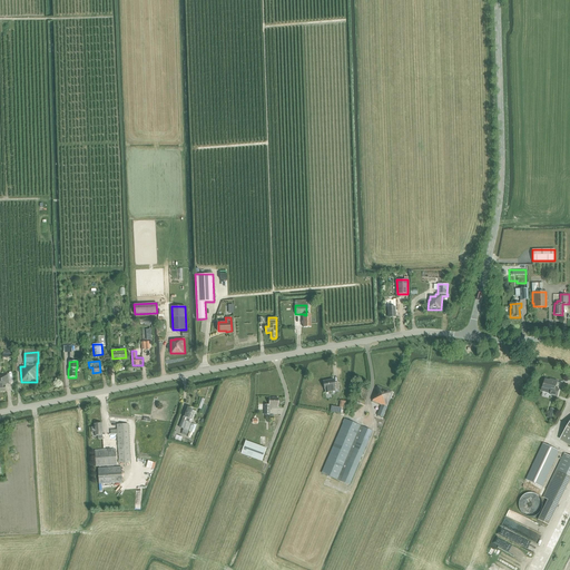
[(546,379),(543,387),(542,387),(541,391),(550,394),(557,396),(559,390),(556,389),(558,381),(553,380),(552,381),(546,379)]
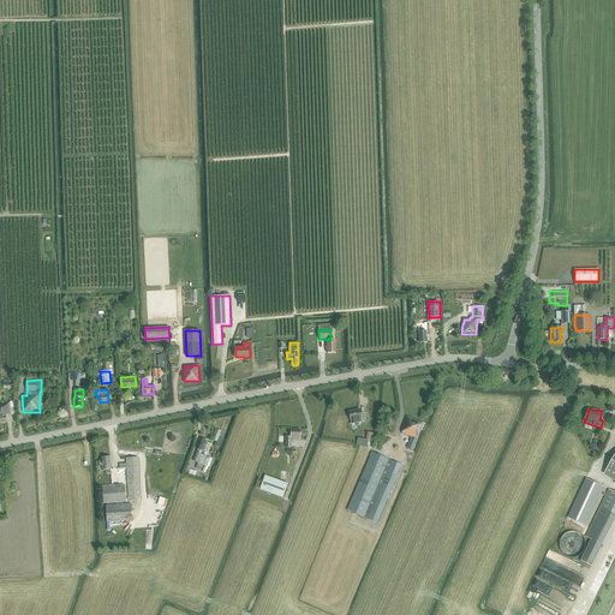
[(351,419),(352,424),(362,422),(362,421),(366,419),(365,412),(360,413),(360,410),(348,411),(350,419),(351,419)]
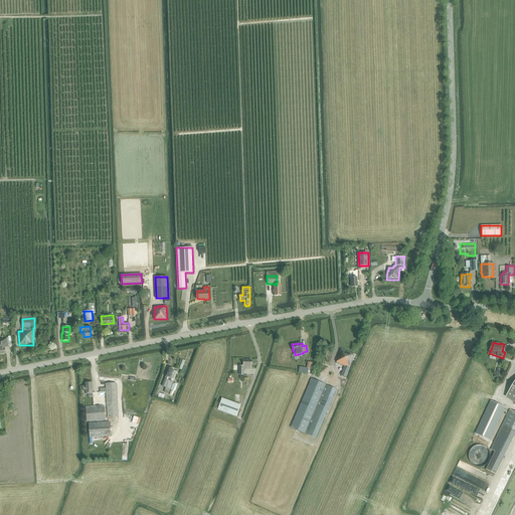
[(355,355),(341,349),(337,358),(338,359),(337,362),(344,366),(340,375),(345,377),(355,355)]
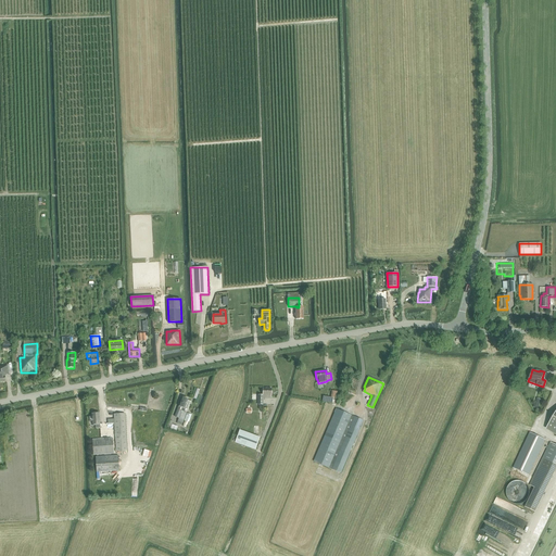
[(257,395),(257,405),(263,405),(263,401),(263,397),(272,397),(272,389),(263,389),(263,395),(257,395)]
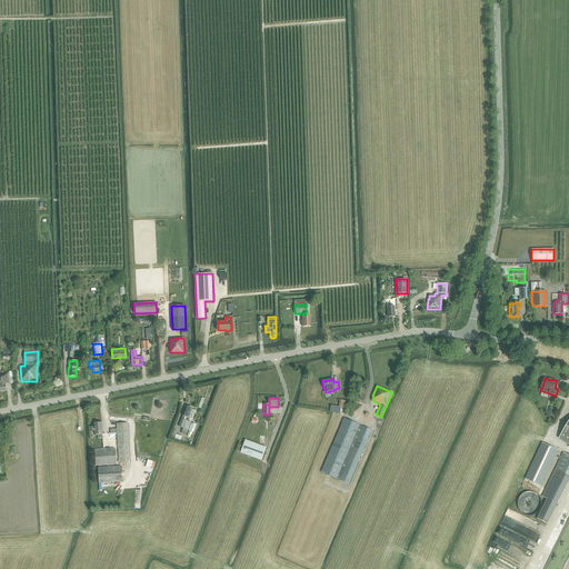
[(182,416),(179,427),(183,428),(182,431),(187,433),(191,422),(188,421),(189,418),(191,419),(195,411),(191,409),(192,408),(187,406),(182,416)]
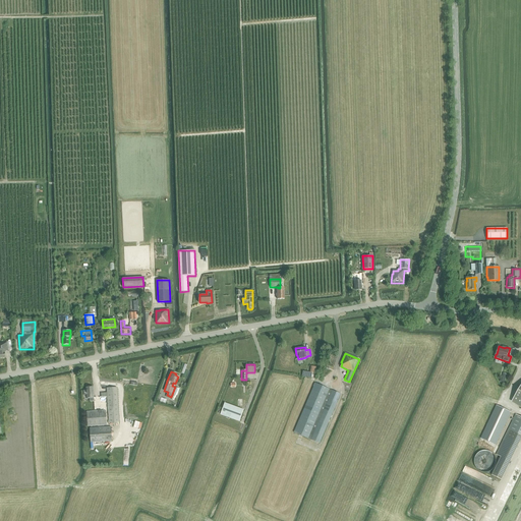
[(294,432),(320,444),(340,394),(314,383),(294,432)]
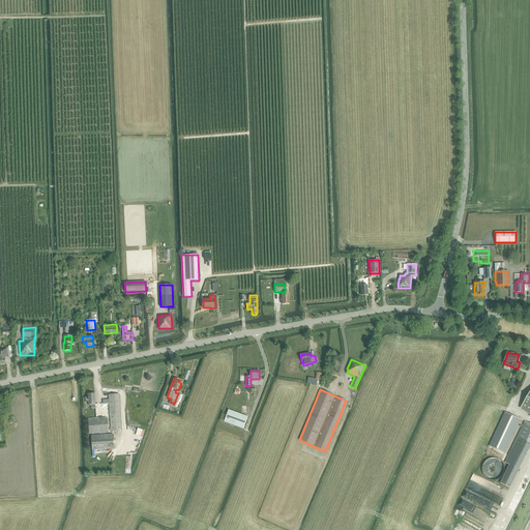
[(529,391),(521,408),(529,412),(529,391)]
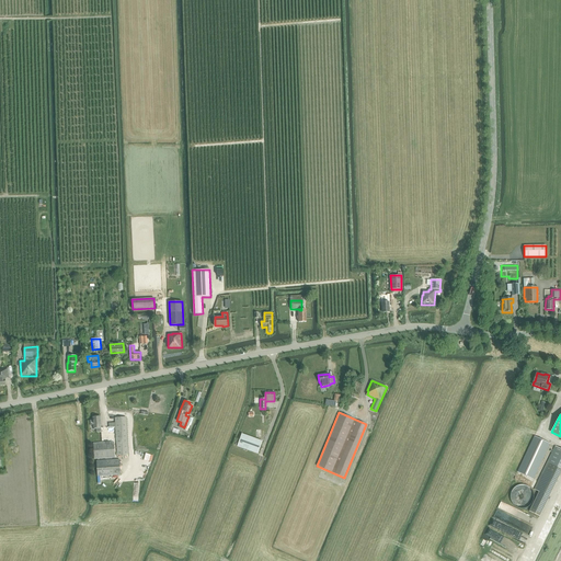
[(93,421),(90,421),(90,425),(93,425),(93,428),(93,430),(95,430),(95,428),(96,433),(101,432),(101,428),(100,416),(93,418),(93,421)]
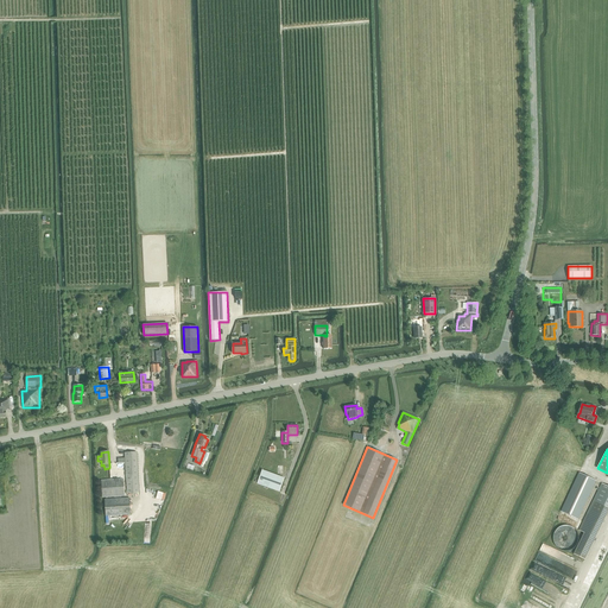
[(118,458),(118,463),(125,463),(127,494),(139,493),(135,453),(125,453),(125,458),(118,458)]
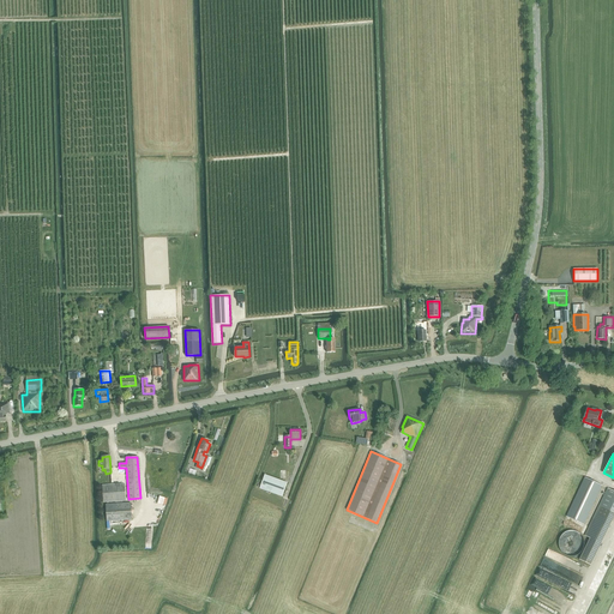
[(282,497),(288,482),(265,475),(260,488),(263,489),(282,497)]
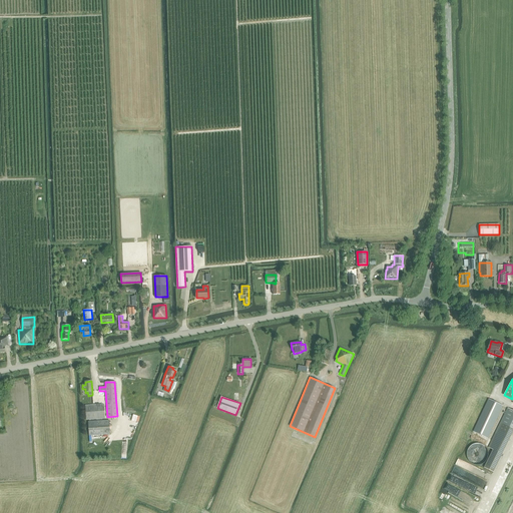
[(474,432),(488,439),(503,406),(489,399),(474,432)]
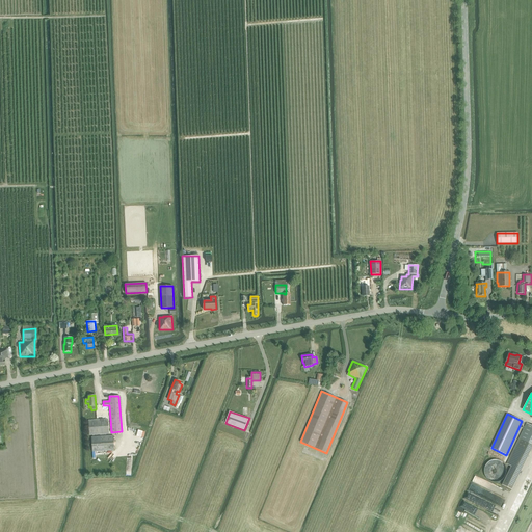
[(88,421),(89,435),(109,434),(108,419),(88,421)]
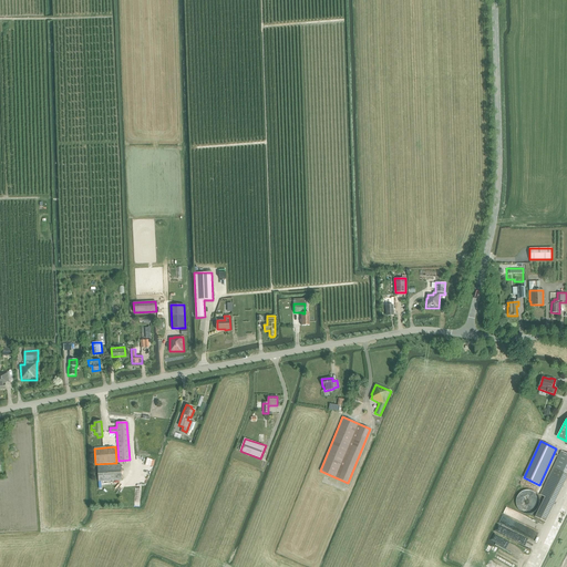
[(566,453),(562,451),(554,467),(566,474),(566,453)]
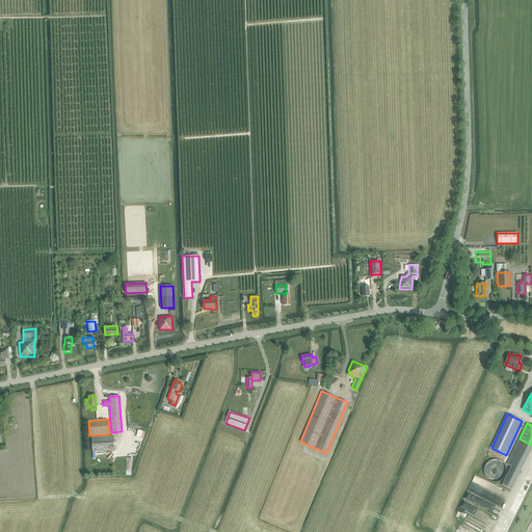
[(91,437),(92,452),(114,450),(113,435),(91,437)]
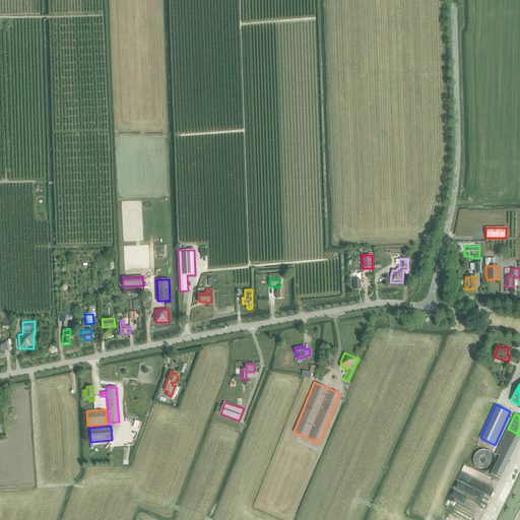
[(500,456),(491,474),(500,478),(509,460),(519,438),(519,435),(508,429),(496,453),(500,456)]
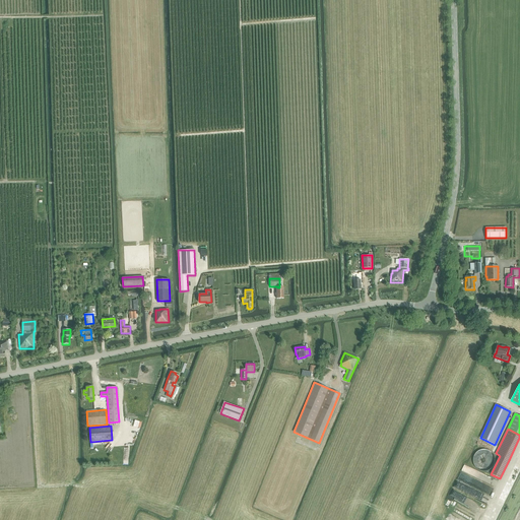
[(491,457),(477,459),(478,464),(479,468),(484,468),(484,471),(486,470),(486,468),(493,466),(491,457)]
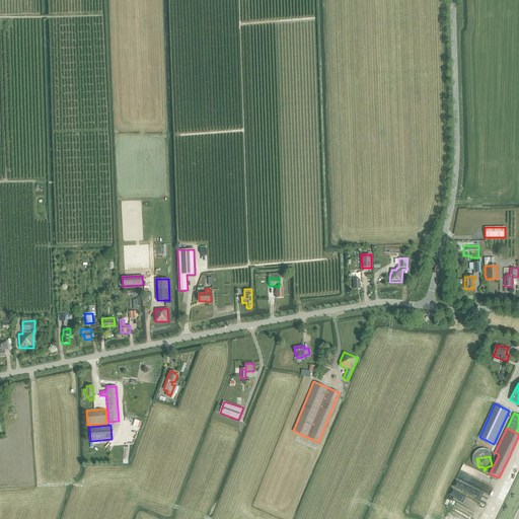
[(461,471),(472,476),(472,474),(480,477),(484,472),(462,463),(460,468),(462,469),(461,471)]
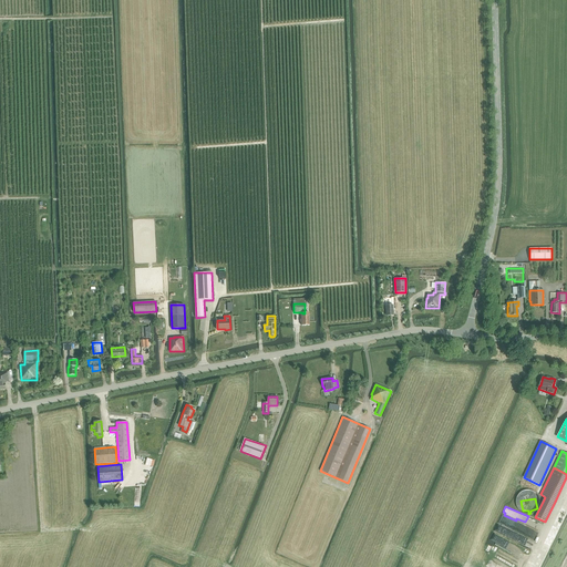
[(529,521),(526,524),(532,528),(535,525),(537,523),(531,517),(527,519),(529,521)]
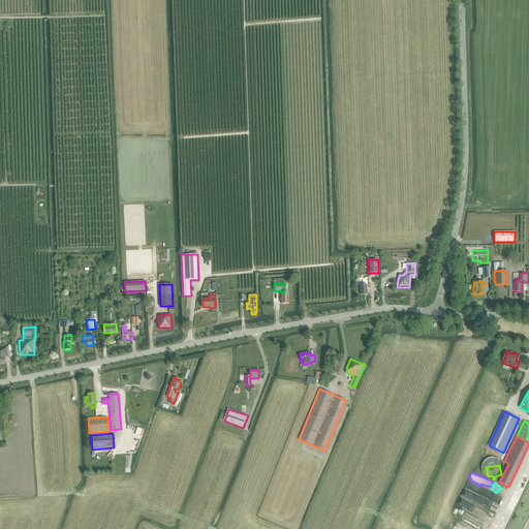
[(460,497),(494,510),(497,502),(464,488),(460,497)]
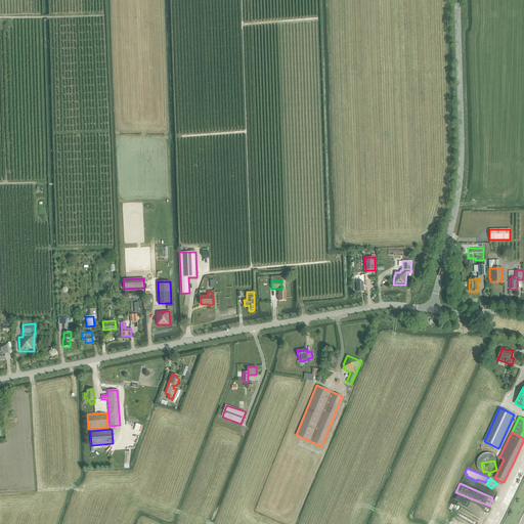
[(523,496),(511,491),(507,499),(523,506),(523,496)]
